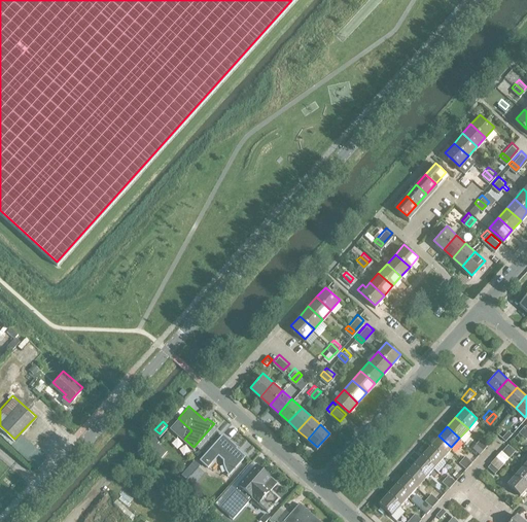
[(501,435),(505,438),(512,430),(508,427),(501,435)]
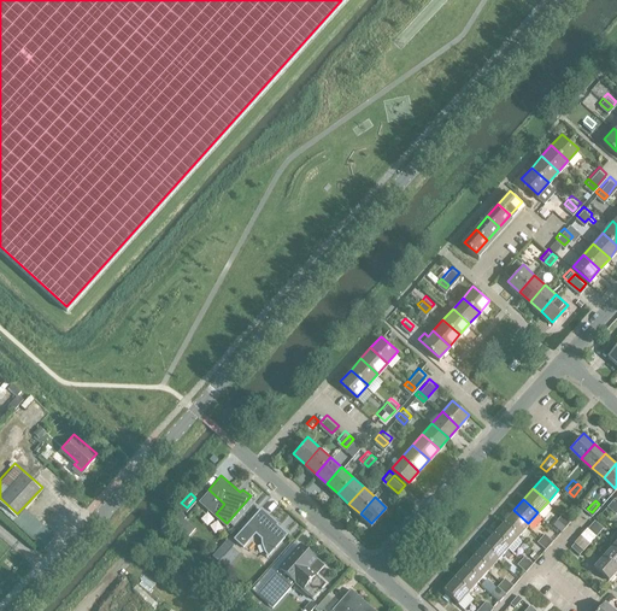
[(240,529),(241,530),(236,536),(244,542),(248,536),(248,538),(256,529),(274,546),(287,530),(274,518),(275,517),(262,505),(240,529)]
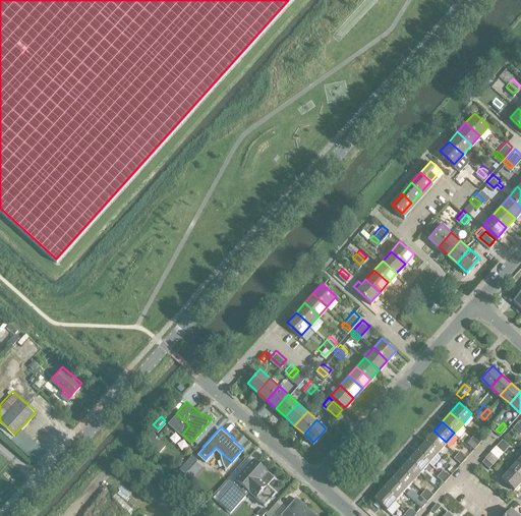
[(156,436),(157,434),(151,428),(143,436),(153,445),(159,438),(156,436)]
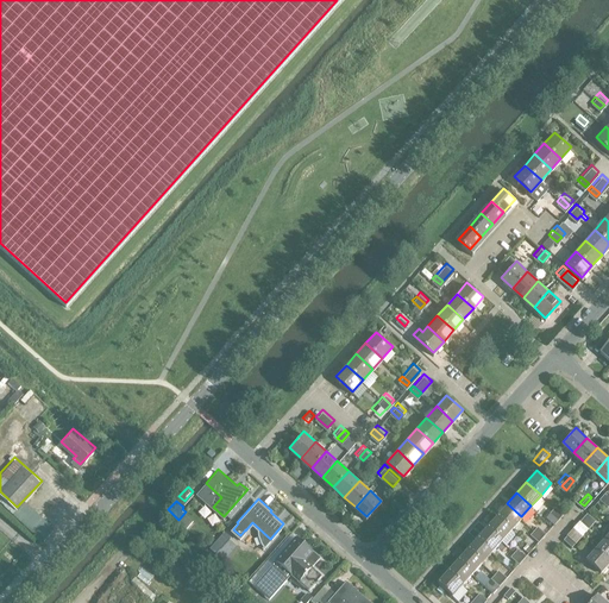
[(553,504),(562,513),(566,508),(557,501),(553,504)]
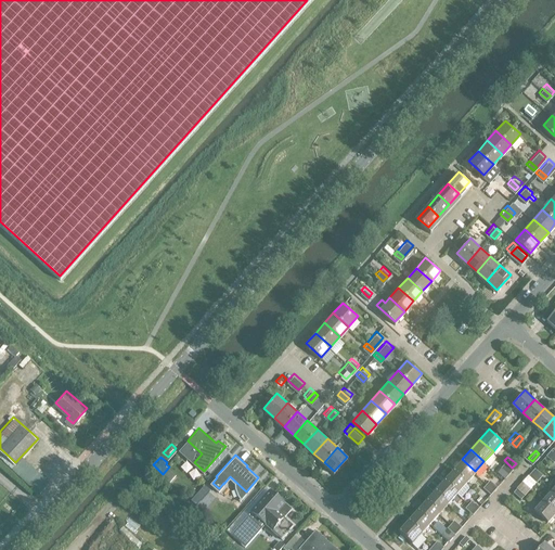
[(475,471),(462,459),(453,469),(466,481),(475,471)]
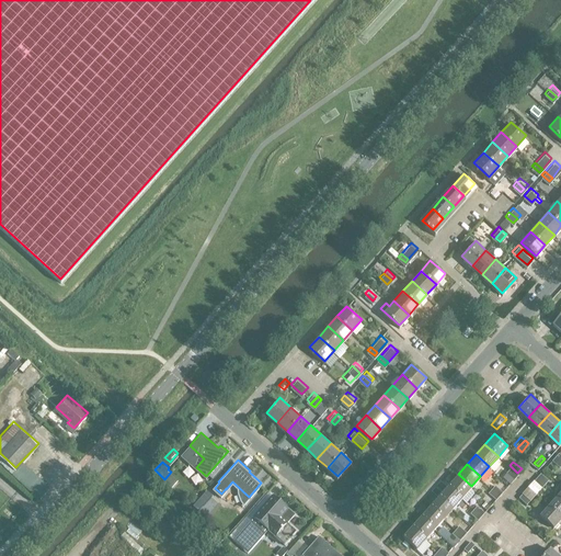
[(506,469),(514,476),(517,473),(510,465),(506,469)]
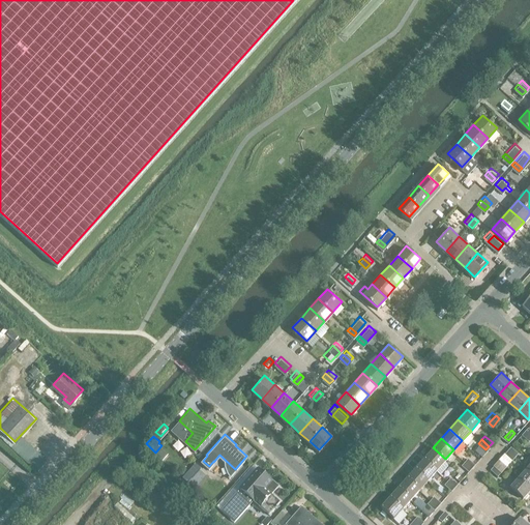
[(507,447),(514,455),(519,449),(510,443),(507,447)]
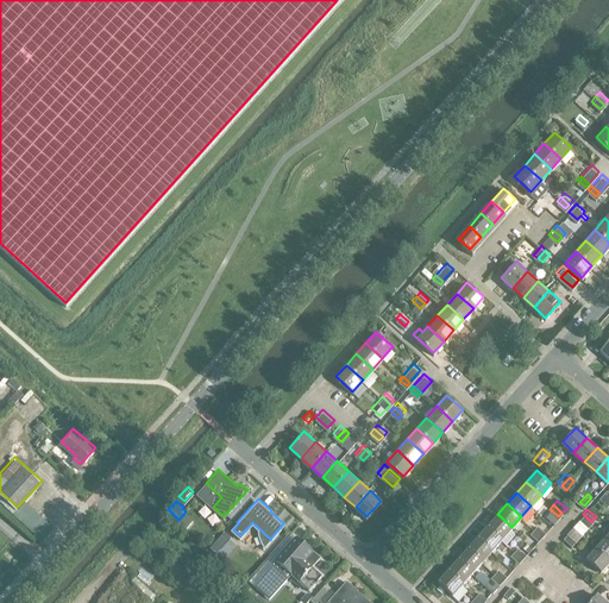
[(512,527),(497,514),(487,526),(502,539),(512,527)]
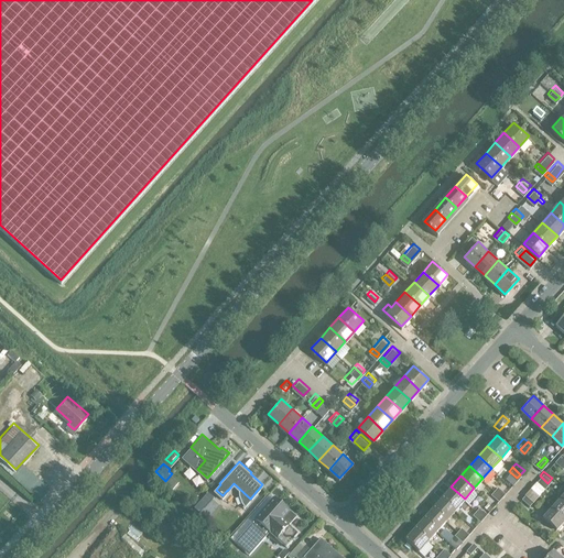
[(540,492),(545,485),(548,483),(540,476),(531,484),(540,492)]
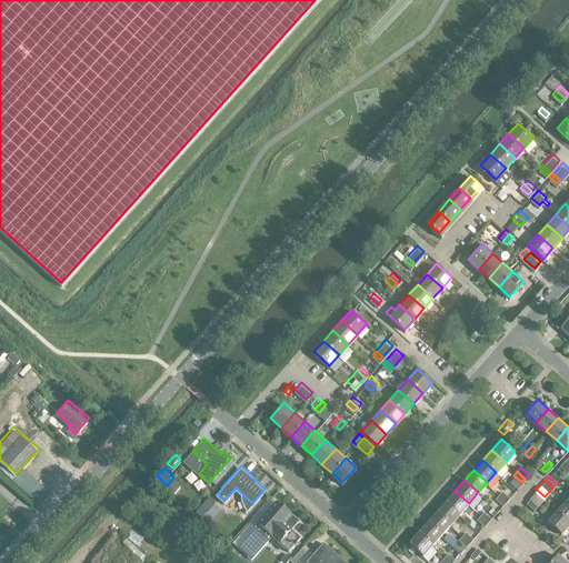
[(499,492),(507,499),(510,494),(502,488),(499,492)]
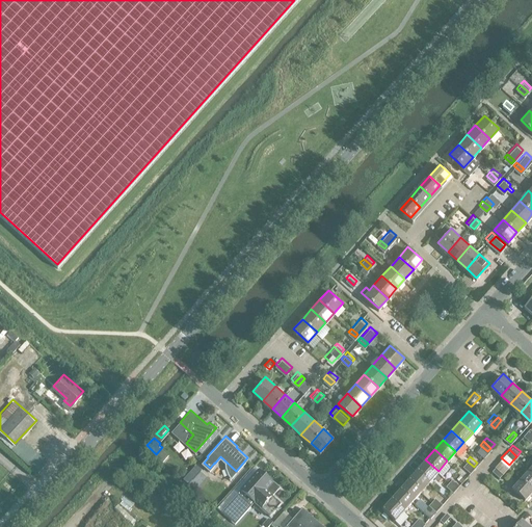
[(439,471),(425,459),(417,469),(429,480),(439,471)]
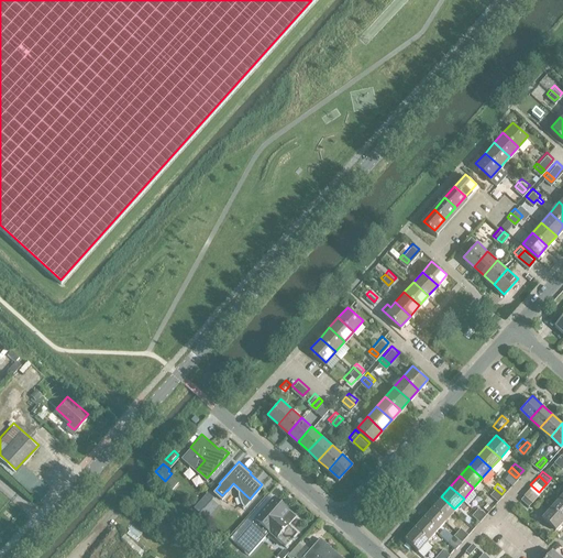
[(490,491),(498,499),(501,494),(494,488),(490,491)]
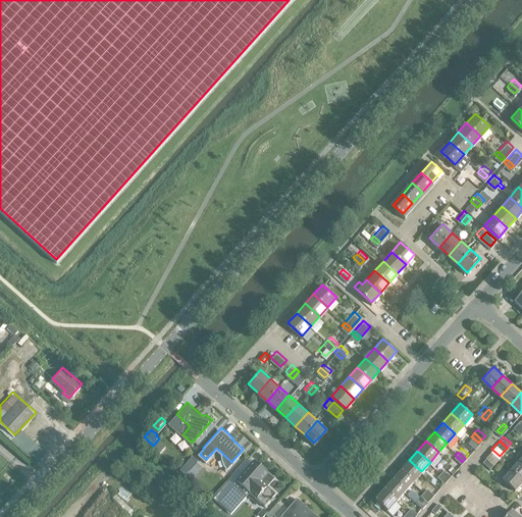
[(485,456),(482,459),(490,466),(492,463),(485,456)]
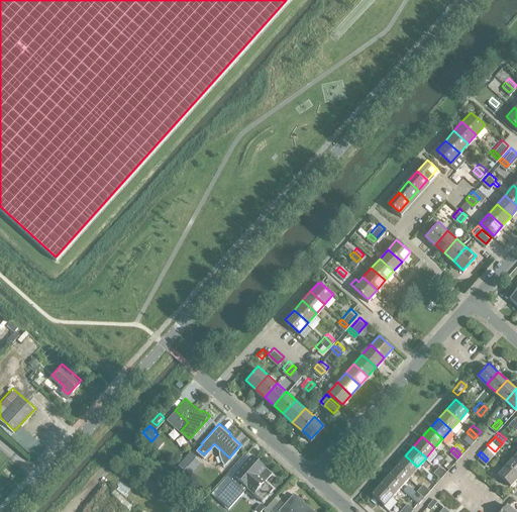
[(265,480),(272,472),(265,466),(265,467),(250,454),(215,495),(228,507),(247,486),(263,500),(273,488),(265,480)]
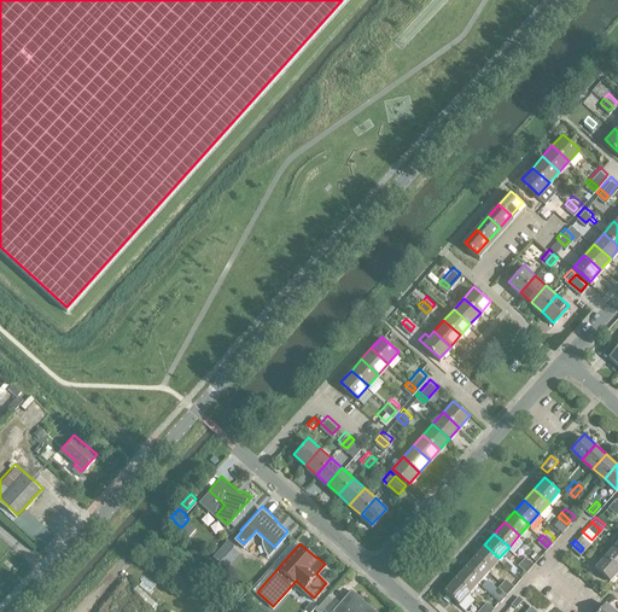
[(617,546),(614,543),(605,554),(617,565),(617,546)]
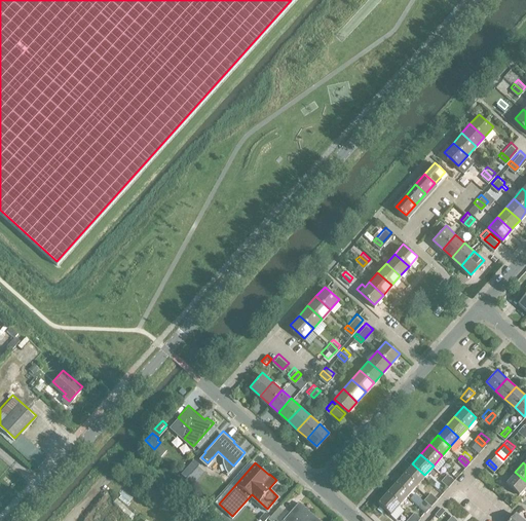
[(424,475),(412,463),(404,473),(416,484),(424,475)]
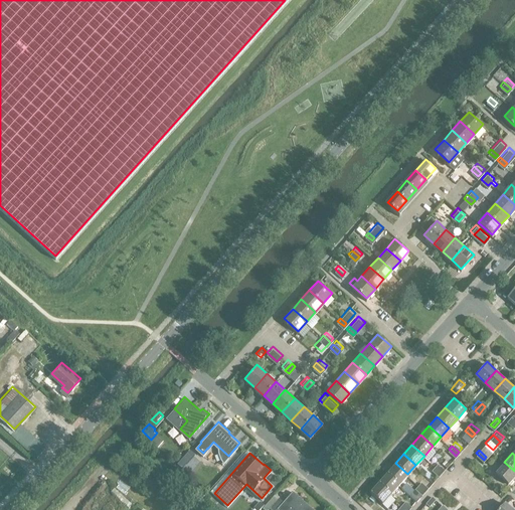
[(184,468),(193,465),(191,458),(182,461),(184,468)]
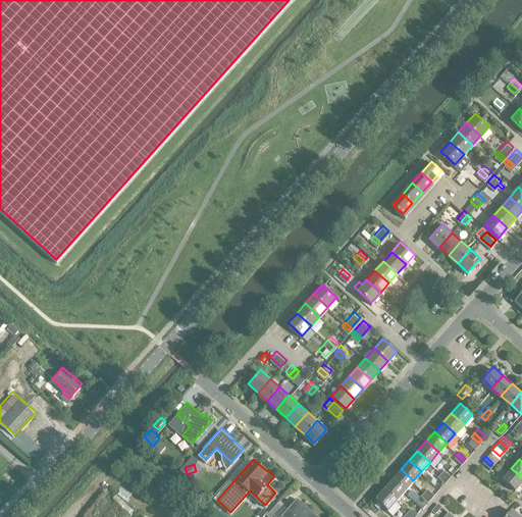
[(440,470),(448,477),(452,473),(444,467),(440,470)]
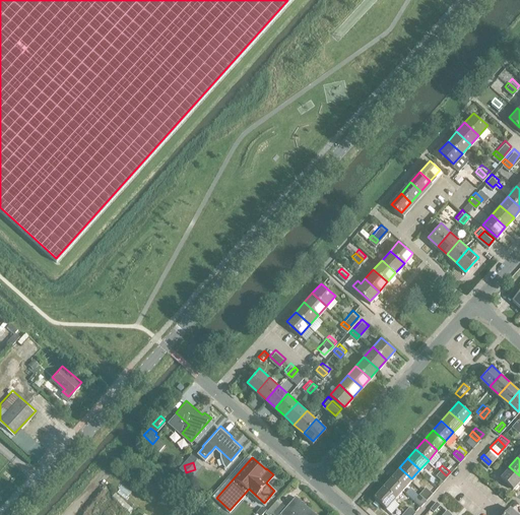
[(513,488),(519,478),(519,475),(509,466),(501,476),(513,488)]
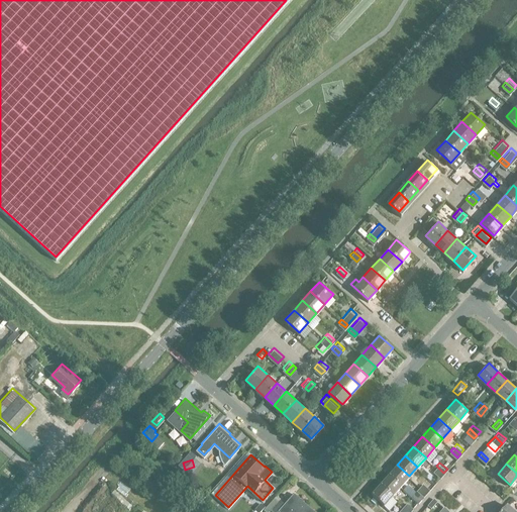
[(409,476),(397,465),(389,474),(401,485),(409,476)]
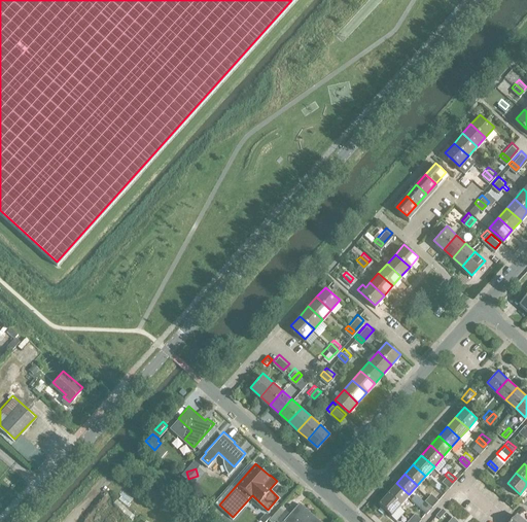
[(442,479),(449,485),(452,482),(445,475),(442,479)]
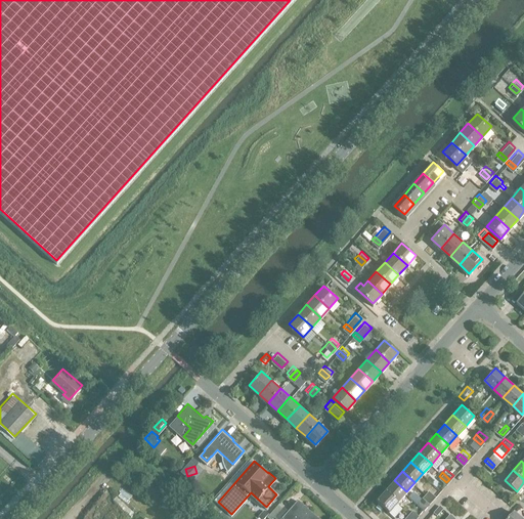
[(406,491),(394,480),(385,489),(398,501),(406,491)]
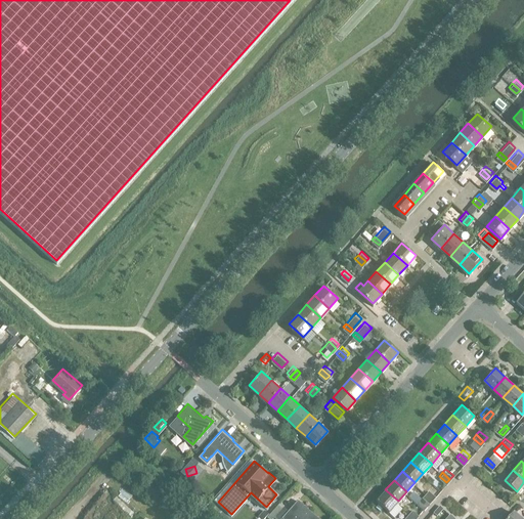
[(426,491),(433,498),(436,493),(429,487),(426,491)]
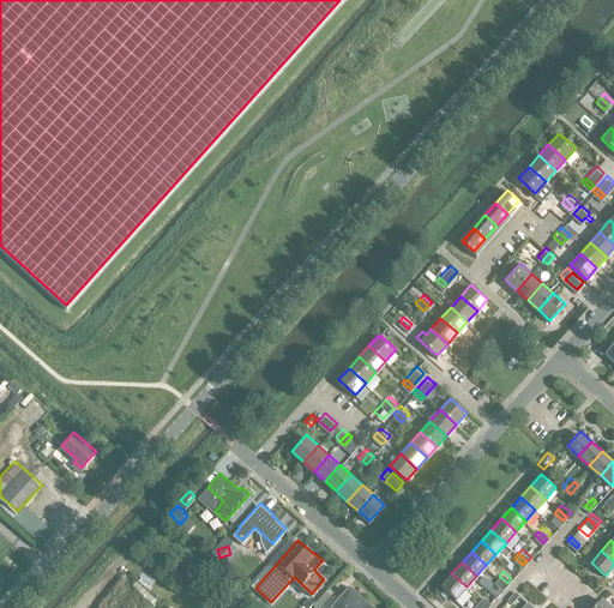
[(467,587),(451,573),(441,585),(456,599),(467,587)]
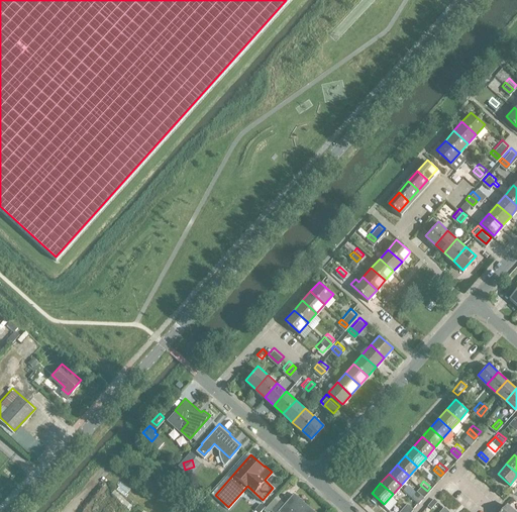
[(417,488),(424,495),(427,491),(420,485),(417,488)]
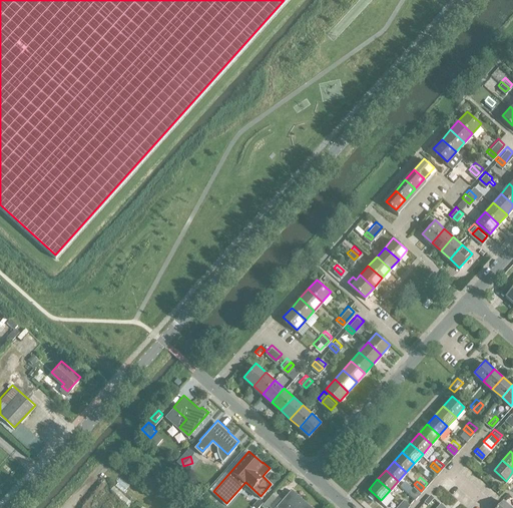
[(290,507),(311,507),(313,506),(292,487),(283,498),(278,494),(268,505),(271,507),(274,507),(276,506),(278,507),(288,507),(289,507),(290,507)]
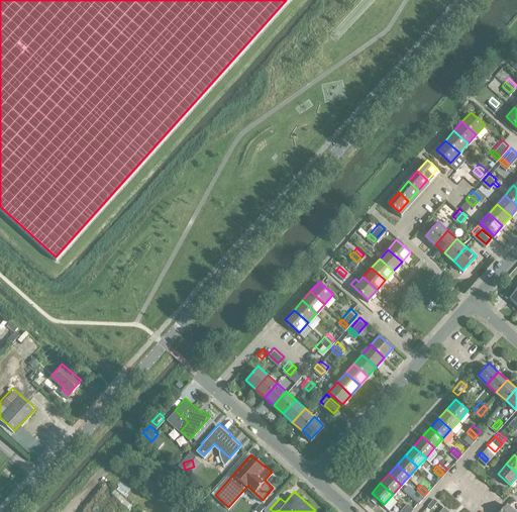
[(427,502),(428,503),(431,506),(437,498),(434,495),(427,502)]
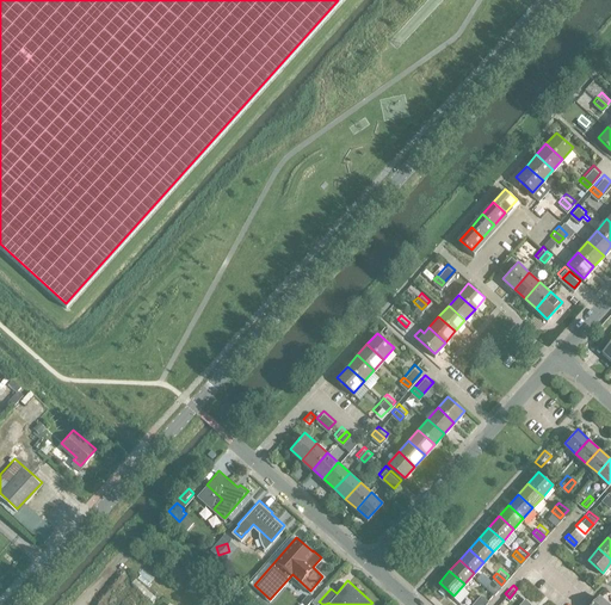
[(307,602),(313,594),(308,591),(302,597),(307,602)]
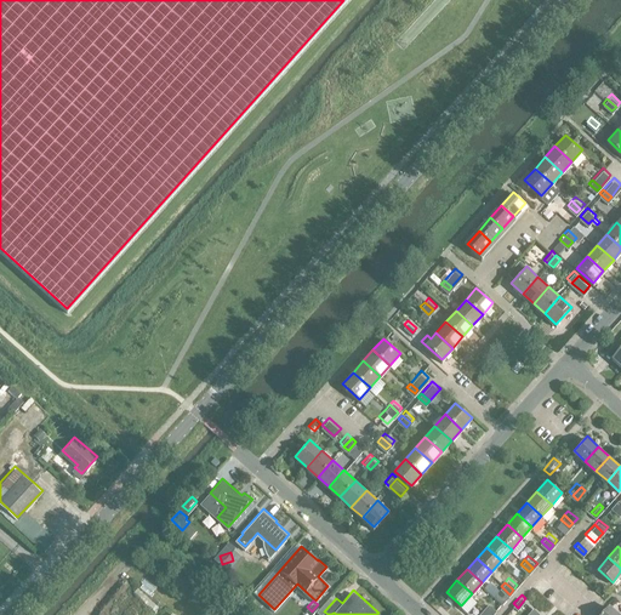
[(484,605),(493,613),(497,608),(489,601),(484,605)]
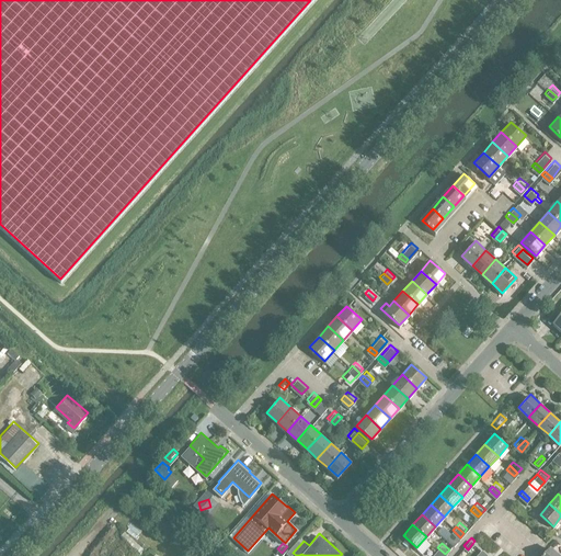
[(540,555),(559,555),(560,555),(550,545),(540,555)]
